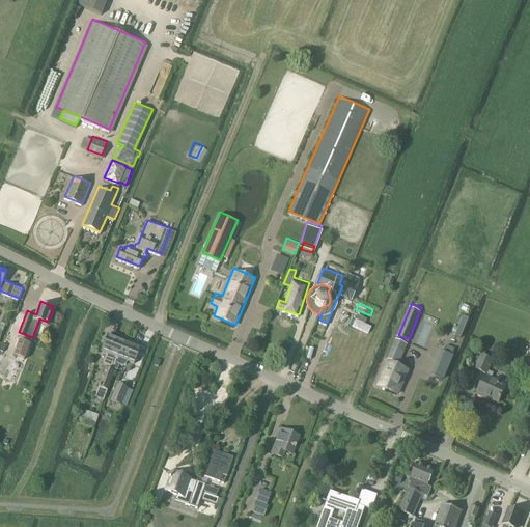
[(464,313),(456,332),(462,334),(469,315),(464,313)]
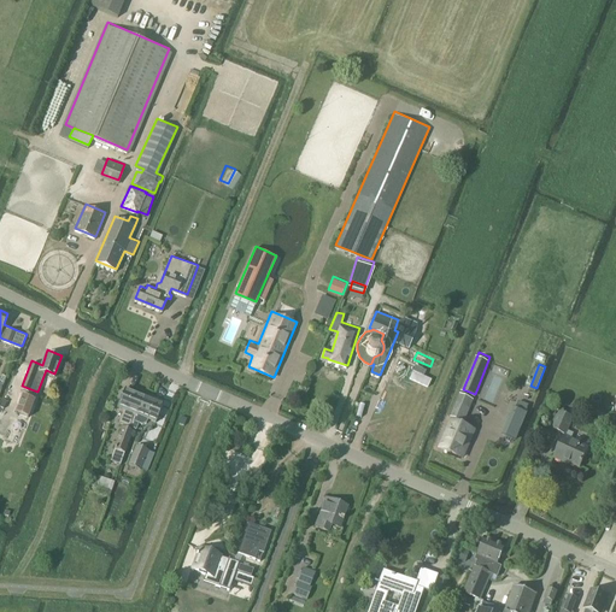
[(119,419),(128,423),(132,425),(145,394),(145,393),(125,386),(118,404),(125,406),(119,419)]
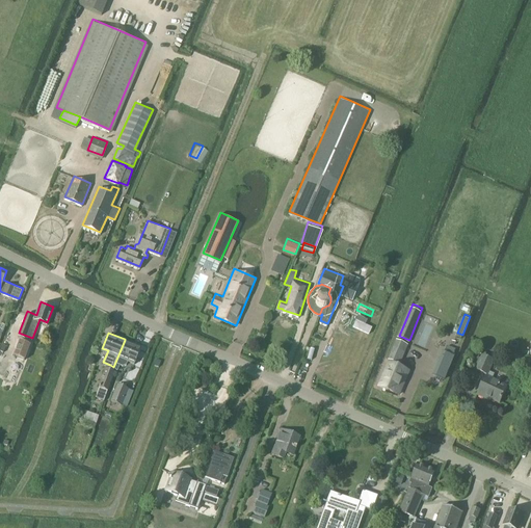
[(30,342),(20,338),(15,352),(25,357),(30,342)]
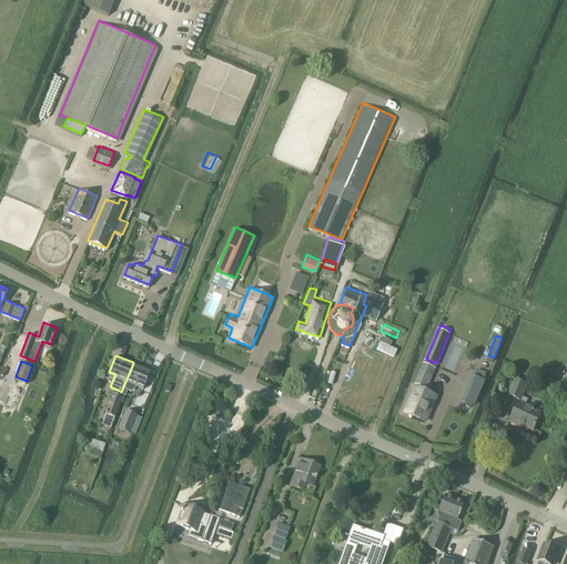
[(133,363),(121,392),(125,394),(129,388),(131,389),(135,386),(137,383),(144,386),(151,370),(133,362),(133,363)]
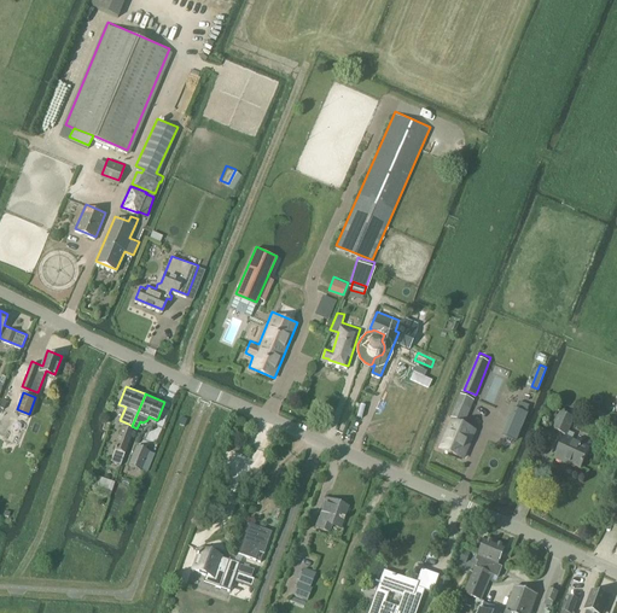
[(475,398),(463,393),(453,416),(465,421),(475,398)]
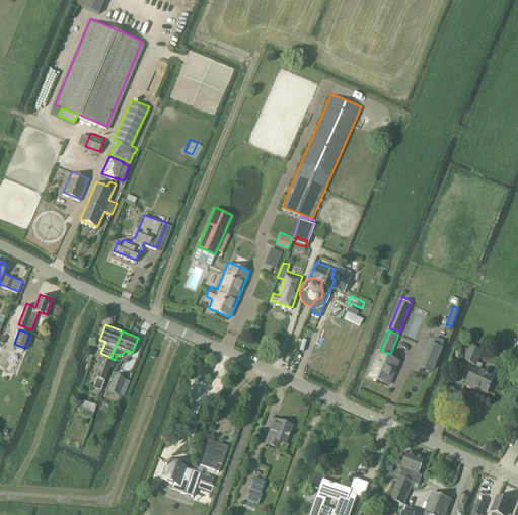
[(443,344),(432,340),(423,362),(434,367),(443,344)]
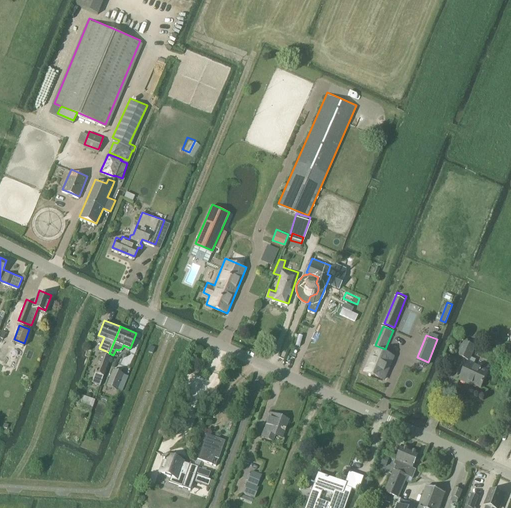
[(465,339),(458,353),(470,359),(477,344),(465,339)]
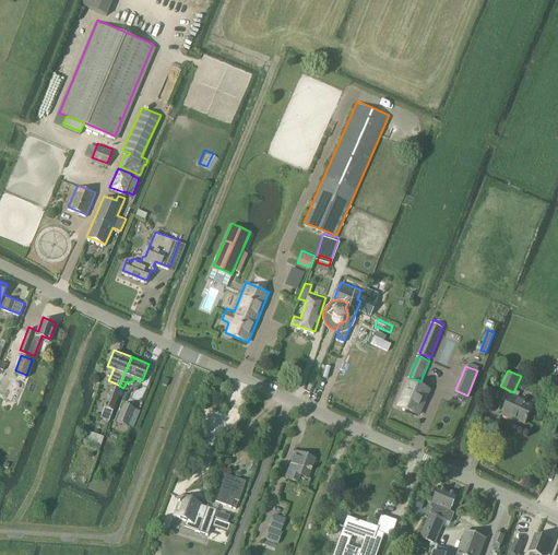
[(428,389),(410,381),(400,403),(419,411),(428,389)]
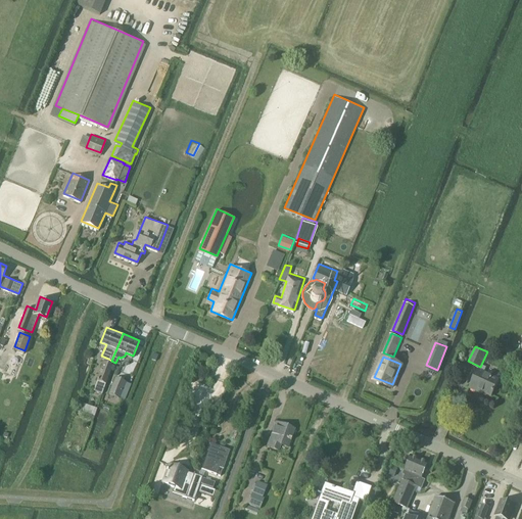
[(113,363),(104,359),(94,388),(102,391),(106,381),(113,363)]
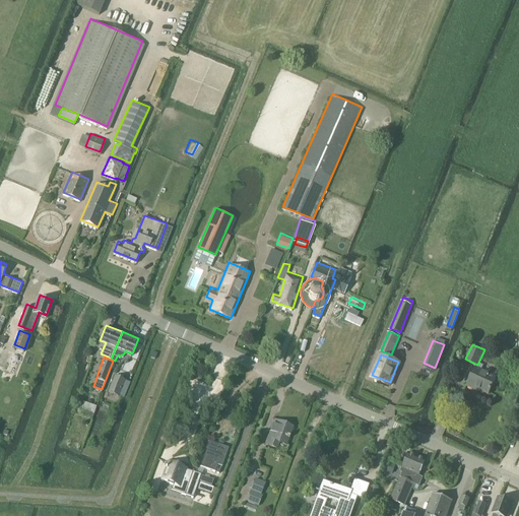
[(467,383),(477,387),(477,386),(490,391),(497,375),(475,365),(467,383)]
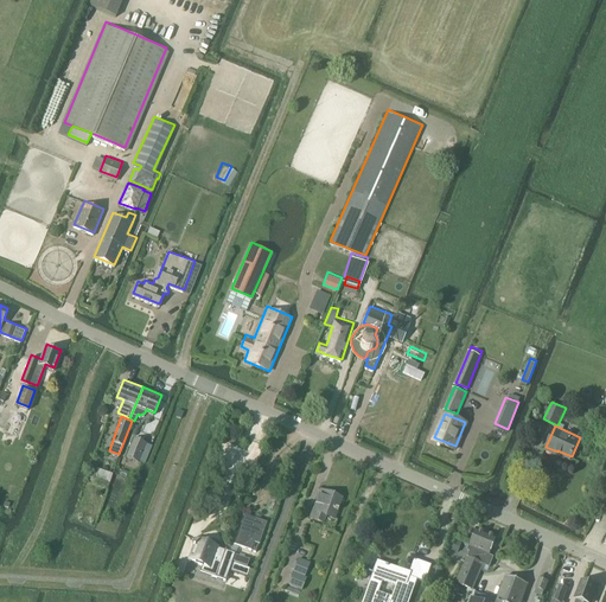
[(134,435),(127,454),(140,459),(147,440),(134,435)]
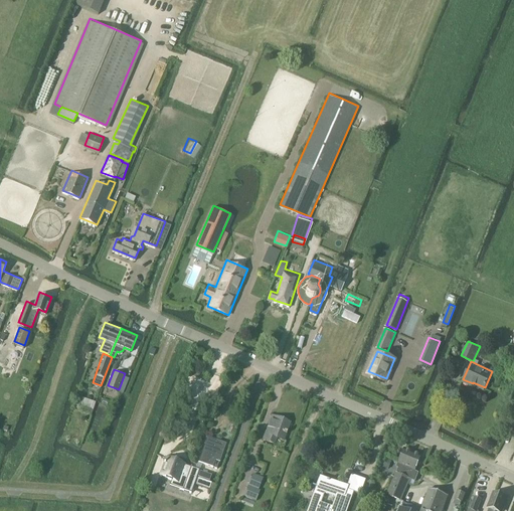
[(276,418),(271,416),(264,437),(274,440),(276,435),(285,438),(291,419),(278,414),(276,418)]
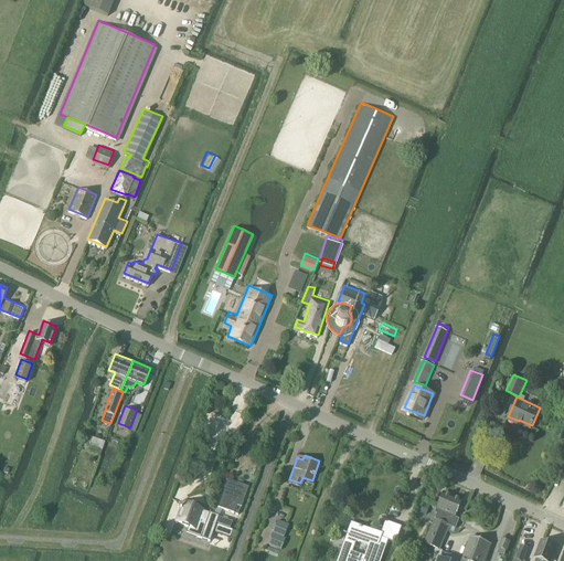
[(249,483),(229,476),(219,504),(238,510),(241,504),(242,504),(249,483)]
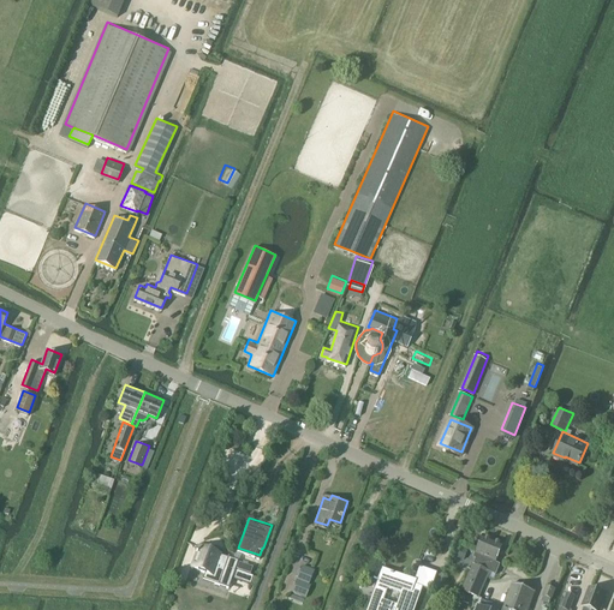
[(477,562),(475,561),(463,587),(478,594),(489,568),(496,572),(500,562),(496,560),(505,542),(484,532),(475,554),(480,555),(477,562)]
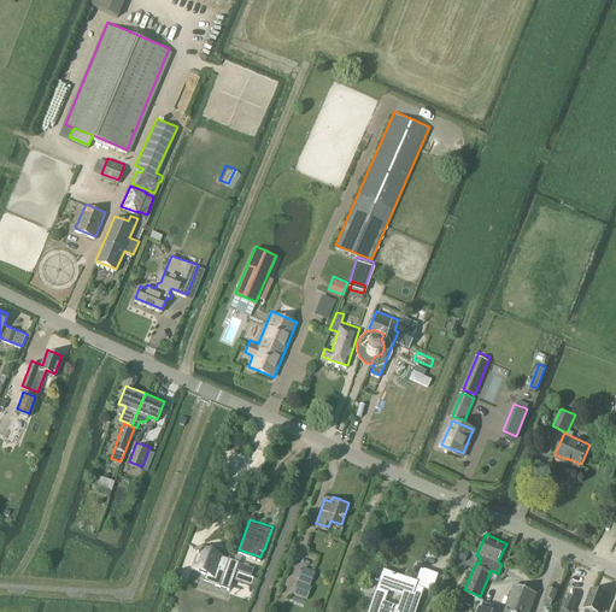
[(200,541),(192,566),(221,577),(220,582),(229,586),(229,587),(246,593),(250,582),(257,584),(259,577),(254,575),(254,574),(236,568),(240,558),(242,555),(200,541)]
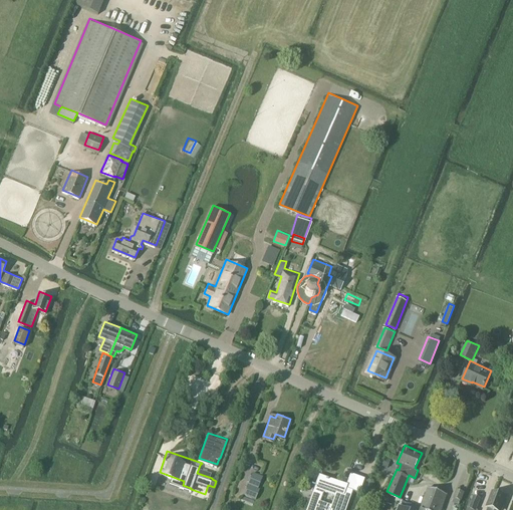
[(263,474),(253,470),(244,492),(256,497),(260,487),(258,486),(263,474)]
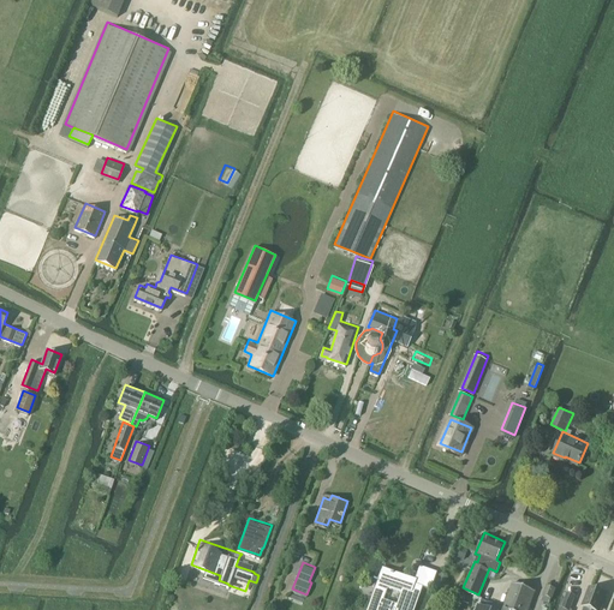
[(385,567),(375,593),(386,597),(389,585),(406,590),(400,608),(380,600),(376,609),(413,609),(423,584),(416,581),(417,578),(385,567)]
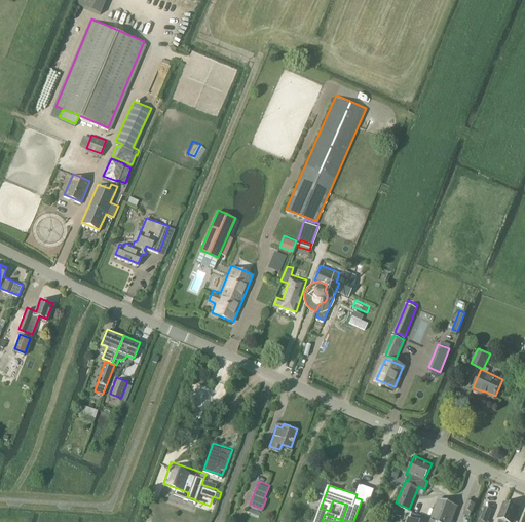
[(429,521),(426,521),(410,516),(407,521),(451,521),(458,504),(439,496),(430,519),(432,519),(429,521)]
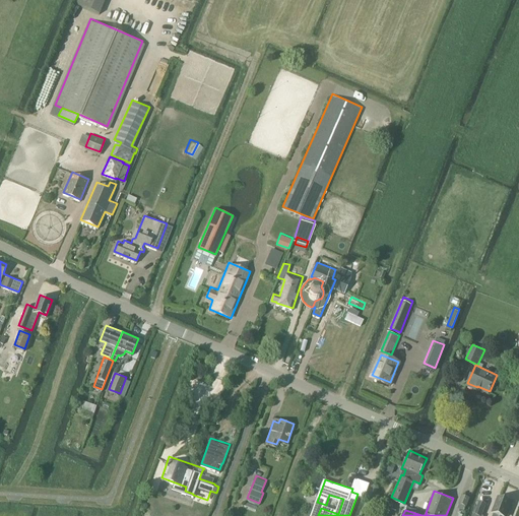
[(469,496),(463,493),(460,501),(466,503),(469,496)]
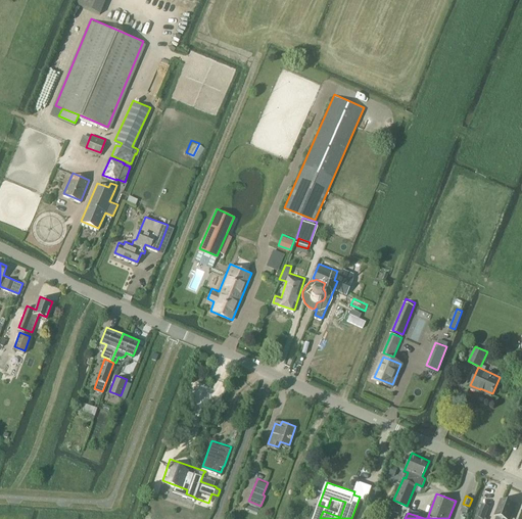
[(506,500),(504,499),(494,518),(503,518),(504,516),(509,518),(515,503),(512,502),(512,500),(508,498),(506,500)]
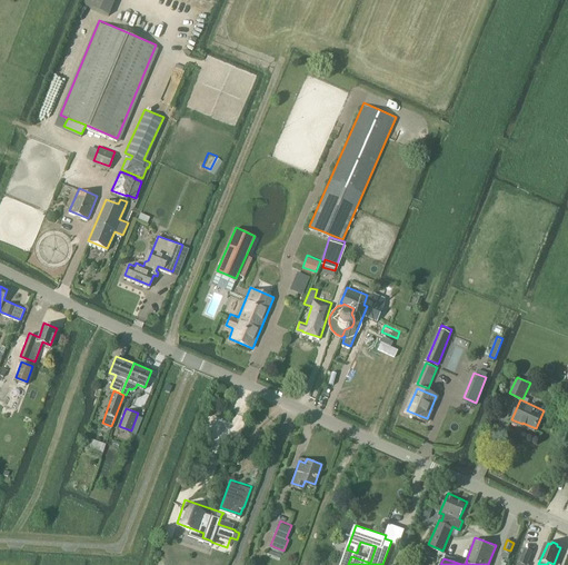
[(516,564),(528,564),(530,563),(528,562),(532,549),(526,547),(520,561),(519,559),(516,564)]
